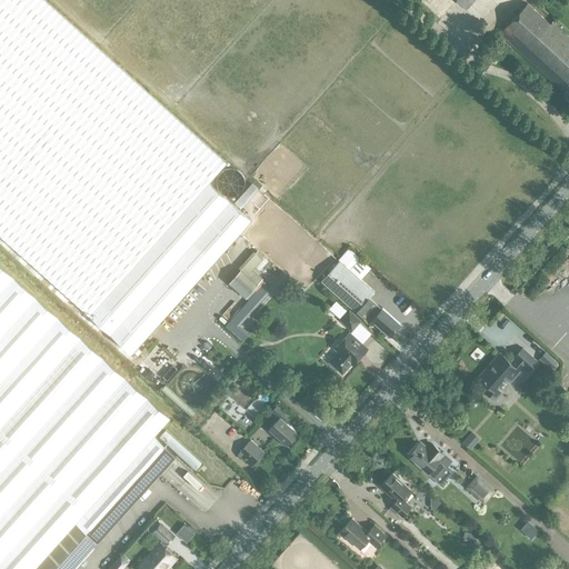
[(251,220),(221,193),(220,192),(209,182),(227,162),(46,0),(0,0),(0,233),(57,285),(132,353),(192,285),(251,220)]
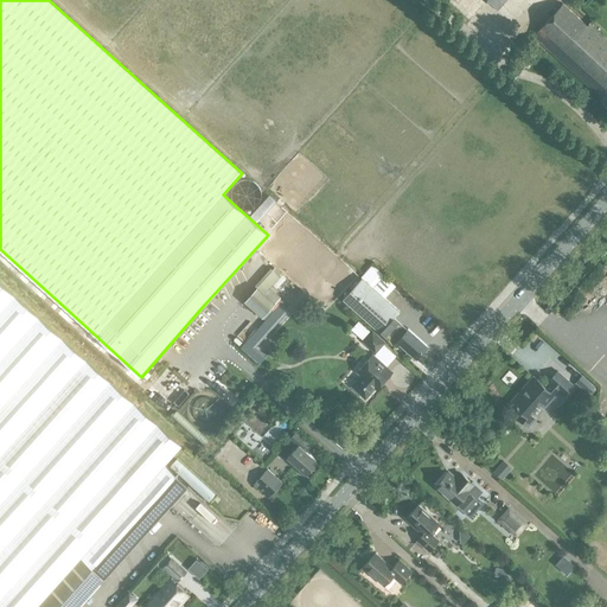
[(606,37),(590,23),(588,25),(563,2),(534,36),(600,96),(606,88),(606,37)]
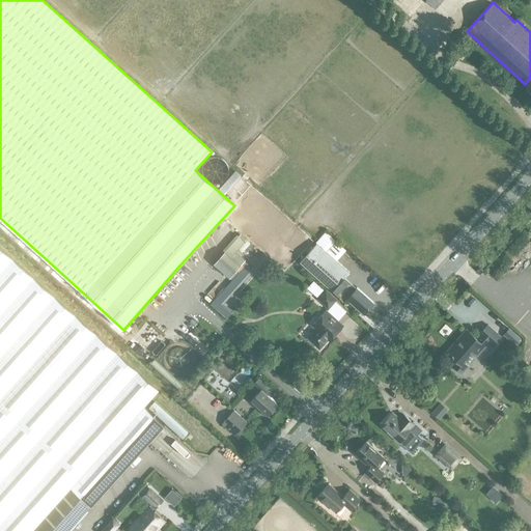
[(241,176),(234,170),(219,188),(225,194),(241,176)]
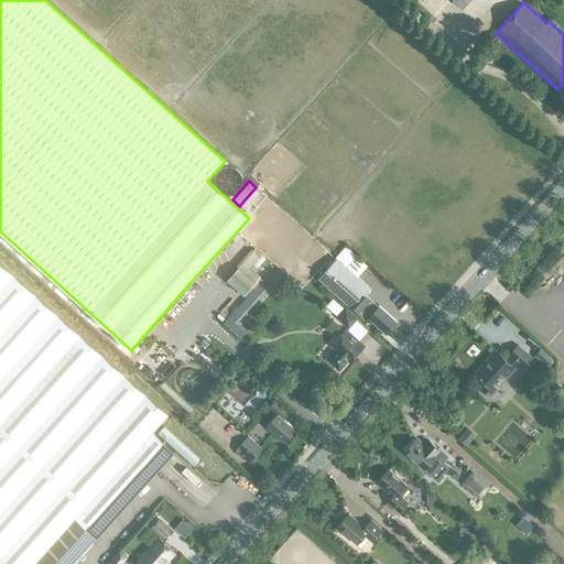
[(336,257),(318,278),(325,282),(354,310),(355,308),(369,322),(371,318),(387,332),(397,321),(379,305),(372,313),(359,302),(371,289),(365,282),(358,277),(368,266),(346,246),(336,257)]
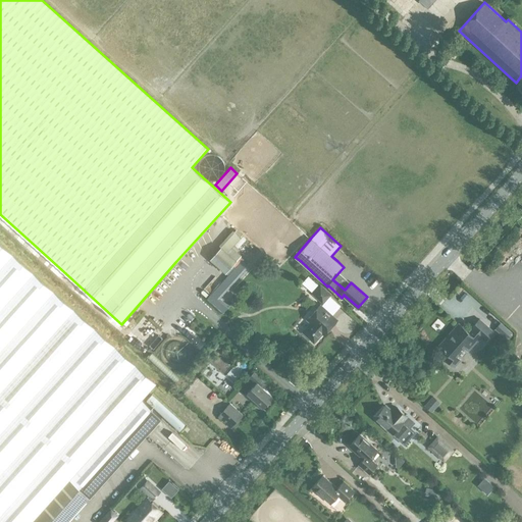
[(227,251),(241,237),(235,231),(210,258),(213,261),(225,272),(236,261),(237,260),(227,251)]
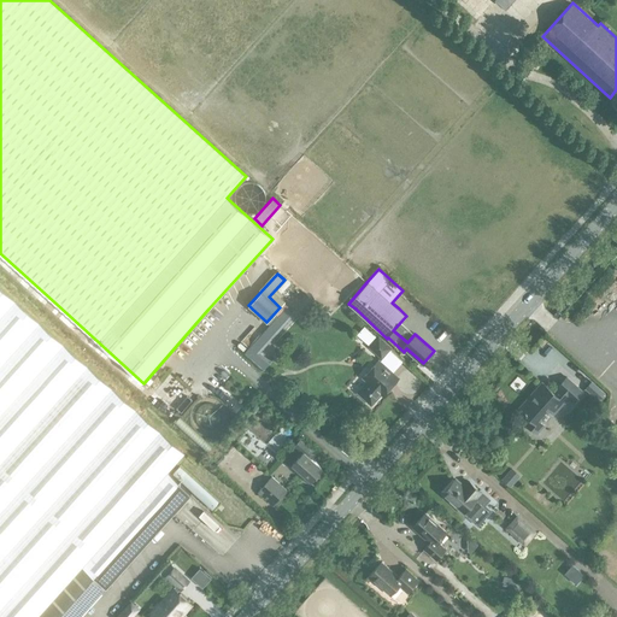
[(184,453),(0,287),(0,616),(78,616),(106,587),(191,493),(168,471),(184,453)]
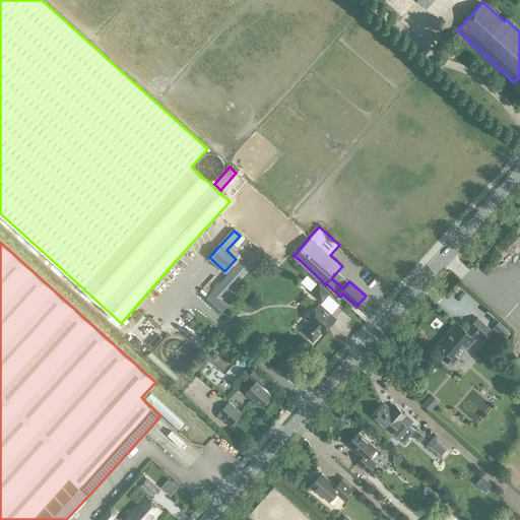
[(247,262),(242,258),(207,297),(222,311),(226,306),(216,297),(247,262)]
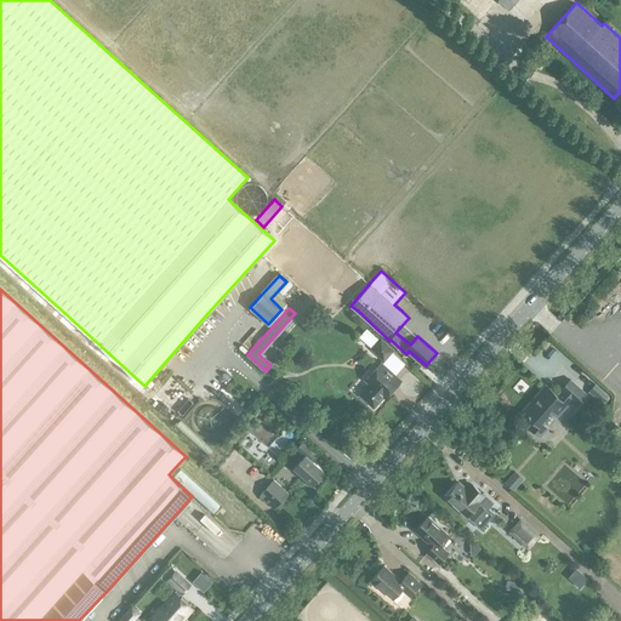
[(393,349),(380,339),(375,335),(370,340),(375,343),(371,348),(383,359),(393,349)]
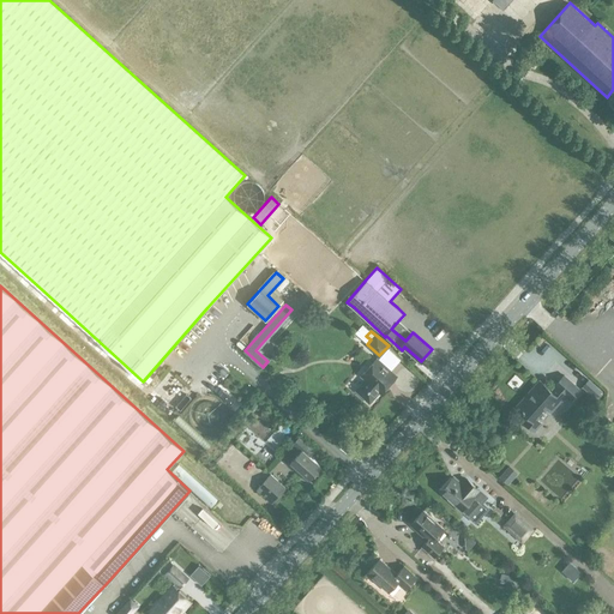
[(377,359),(360,377),(363,379),(356,389),(369,401),(387,380),(390,383),(396,377),(377,359)]
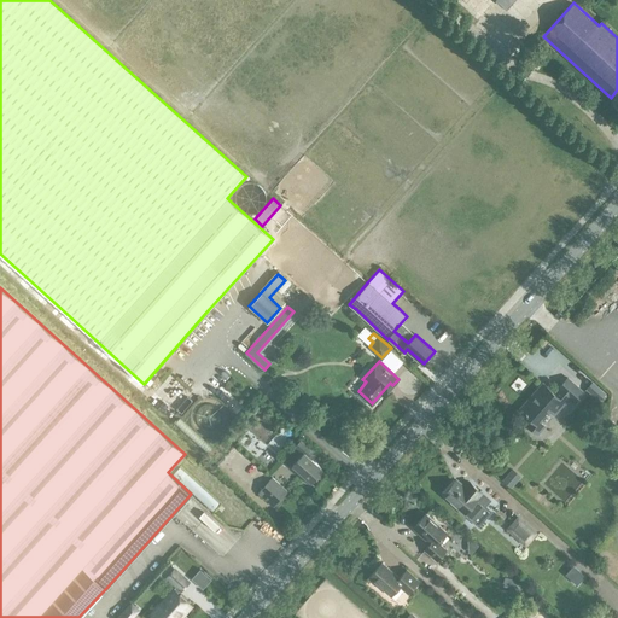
[(575,403),(584,392),(567,378),(558,388),(559,389),(555,394),(543,384),(522,408),(532,419),(528,425),(537,433),(544,425),(540,421),(549,410),(552,413),(560,403),(563,406),(569,398),(575,403)]
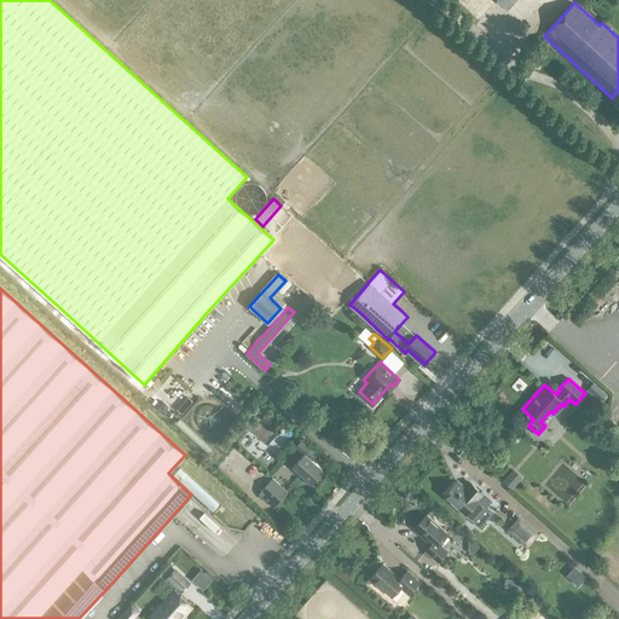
[(588,388),(603,400),(609,392),(594,380),(588,388)]
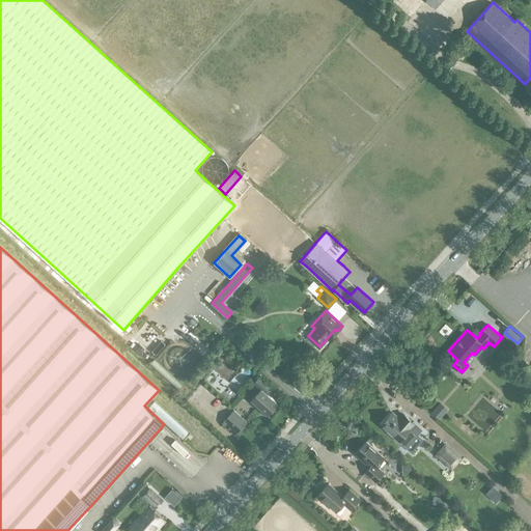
[(154,359),(150,363),(178,388),(182,384),(154,359)]
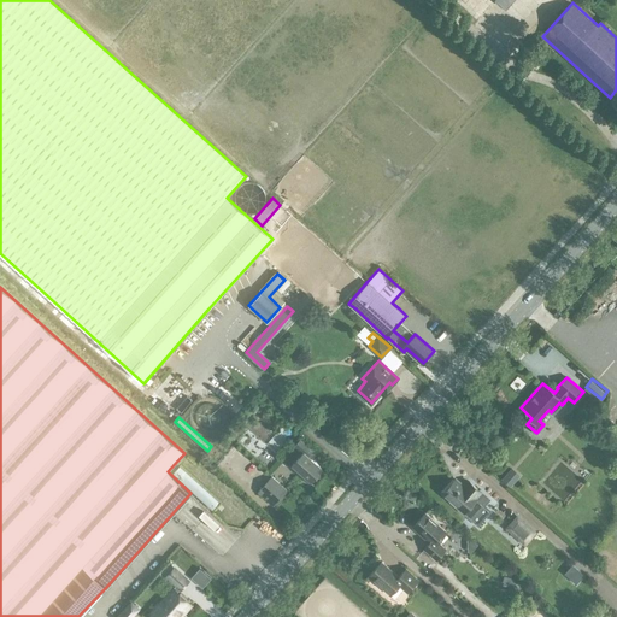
[(323,469),(311,457),(316,451),(301,436),(293,445),(297,448),(287,459),(292,464),(311,481),(313,480),(315,481),(318,476),(317,475),(323,469)]
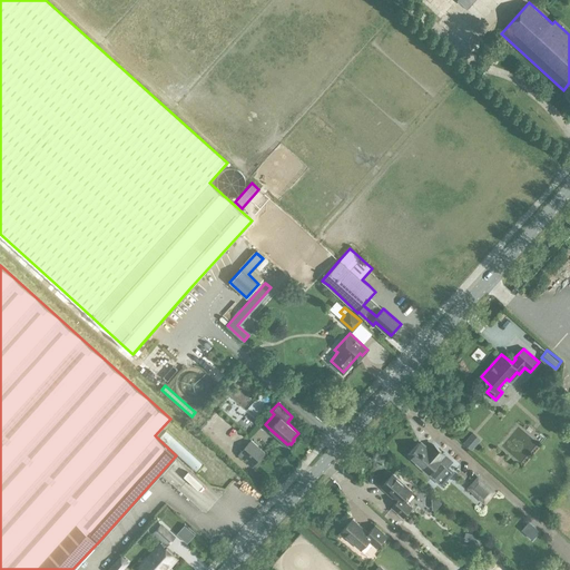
[(474,430),(464,440),(472,448),(482,438),(474,430)]
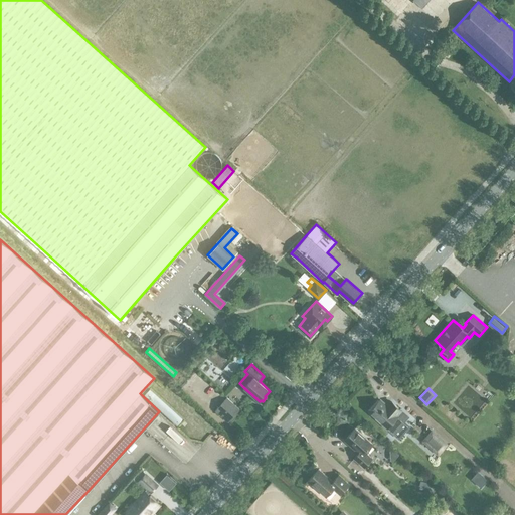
[(228,421),(239,409),(226,397),(215,409),(228,421)]
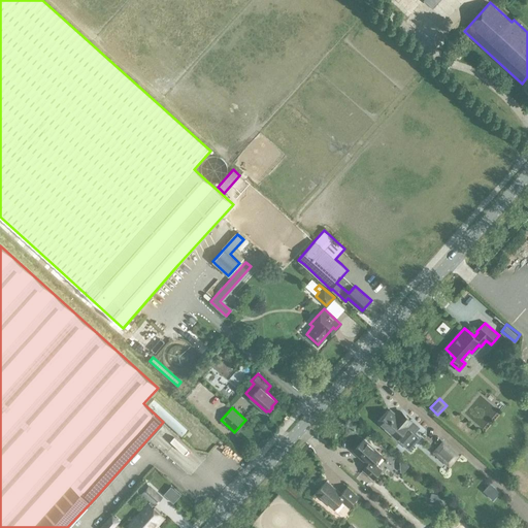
[(390,410),(378,422),(397,438),(408,427),(407,426),(411,421),(401,411),(397,417),(390,410)]
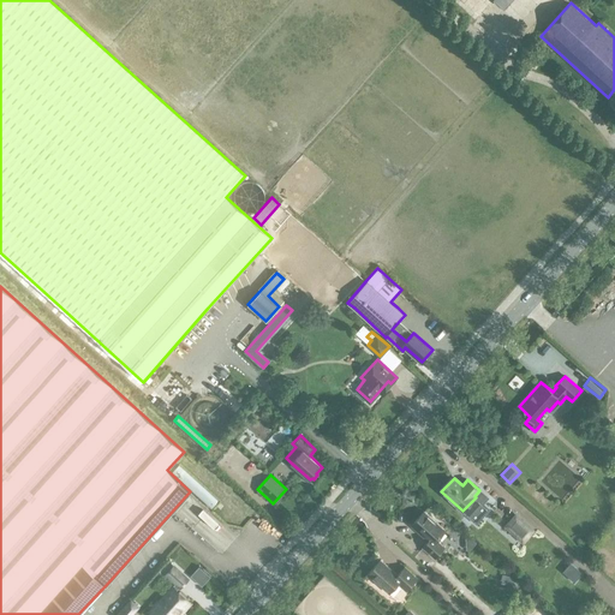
[(437,541),(446,530),(424,511),(411,525),(428,541),(423,547),(435,557),(445,547),(442,544),(437,541)]
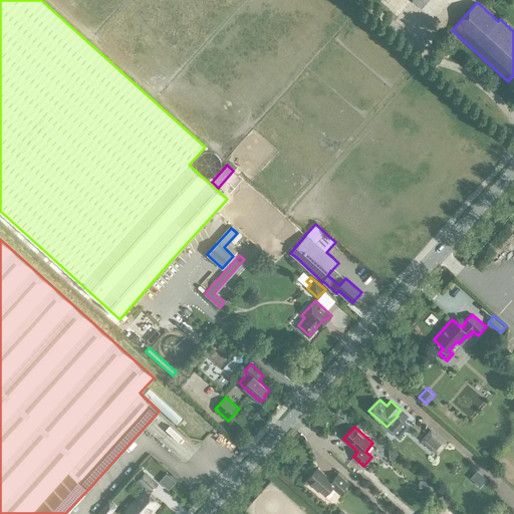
[(431,429),(421,440),(437,455),(447,443),(431,429)]
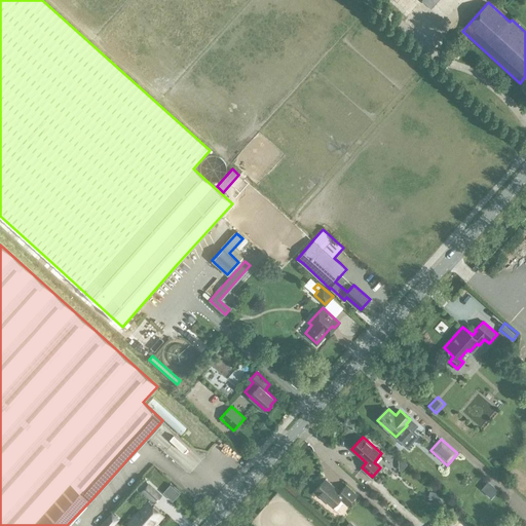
[(407,464),(400,457),(398,459),(399,470),(401,472),(407,464)]
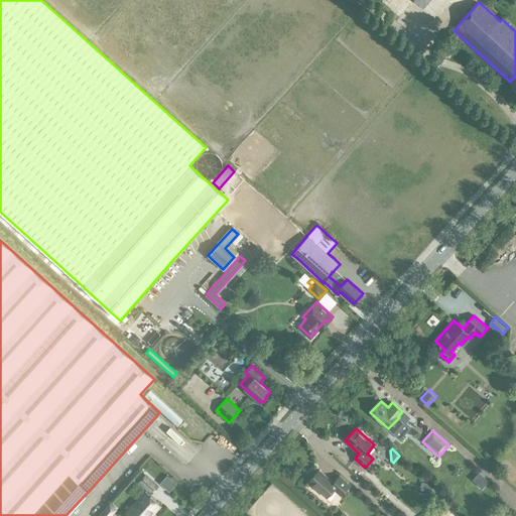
[(319,469),(308,481),(327,497),(334,489),(341,495),(350,484),(340,475),(334,482),(319,469)]
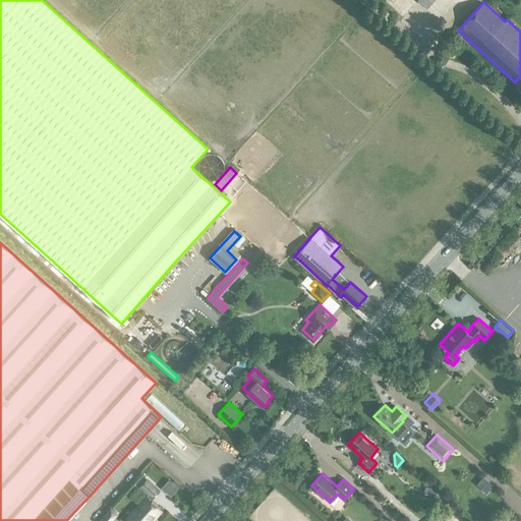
[(494,485),(483,476),(476,483),(486,493),(494,485)]
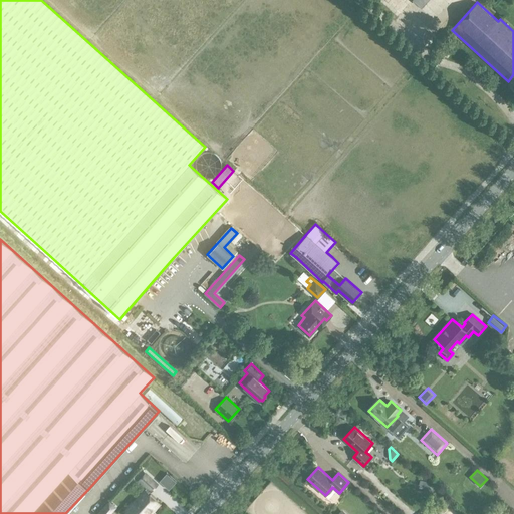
[(160,480),(170,489),(177,480),(168,471),(160,480)]
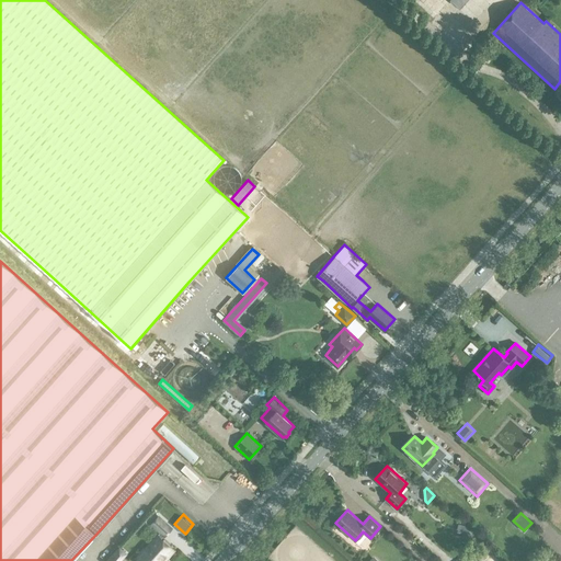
[(157,516),(152,522),(164,534),(170,527),(157,516)]
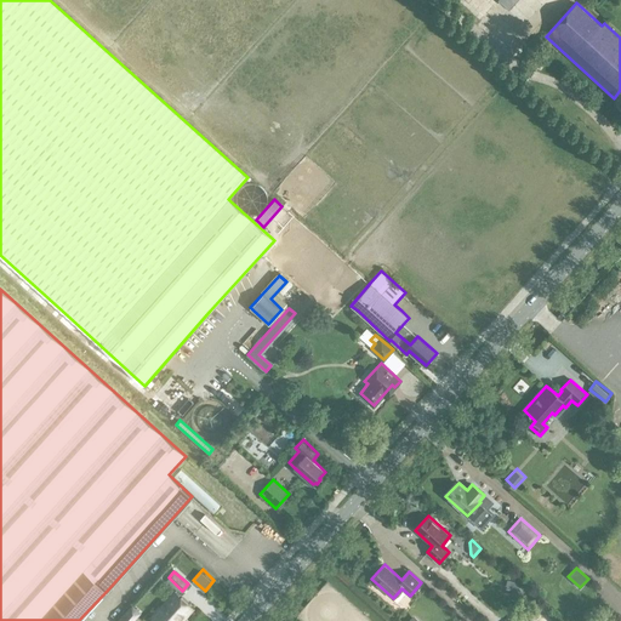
[(514,582),(507,580),(503,592),(511,594),(516,599),(524,592),(514,584),(514,582)]
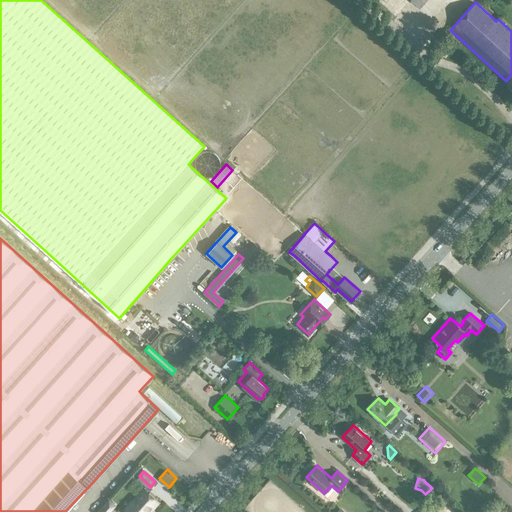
[(143,488),(127,507),(132,511),(149,511),(159,501),(143,488)]
